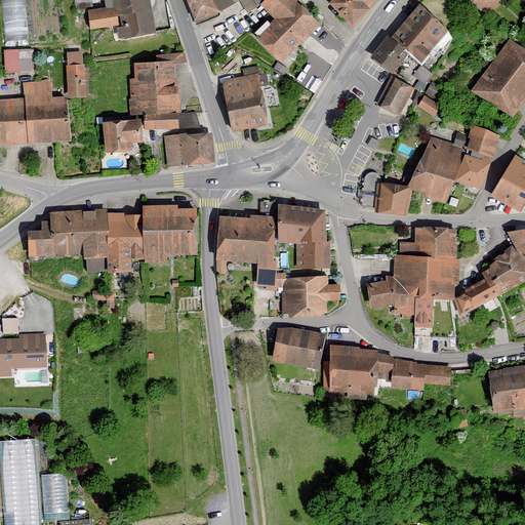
[(2,0),(4,39),(28,38),(26,0),(2,0)]
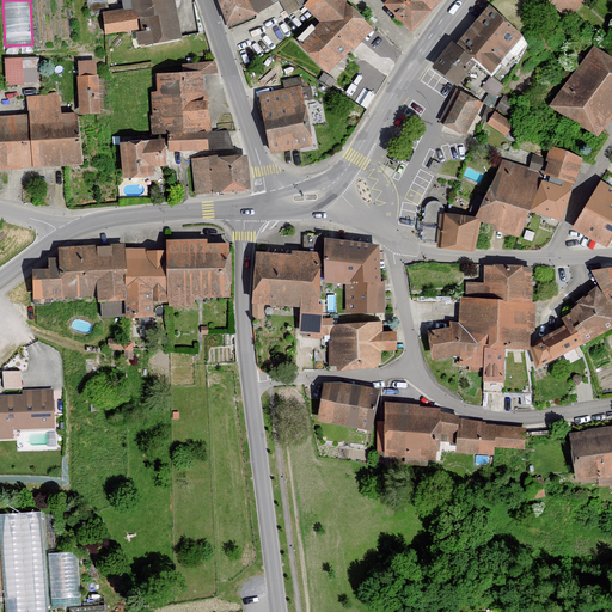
[(120,0),(122,8),(97,13),(102,37),(129,31),(132,47),(177,40),(169,0),(120,0)]
